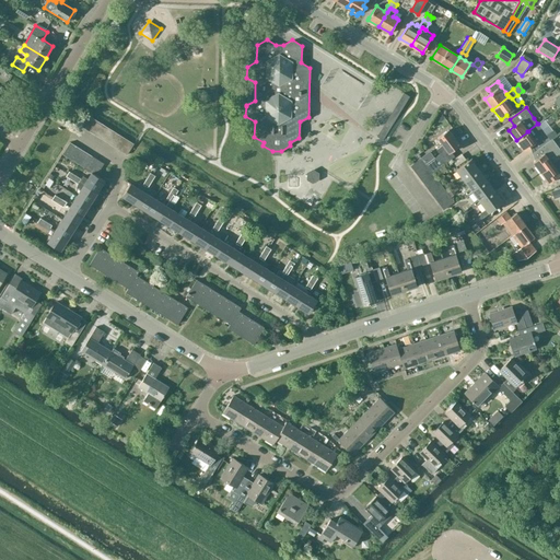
[(85,129),(92,118),(86,115),(80,126),(85,129)]
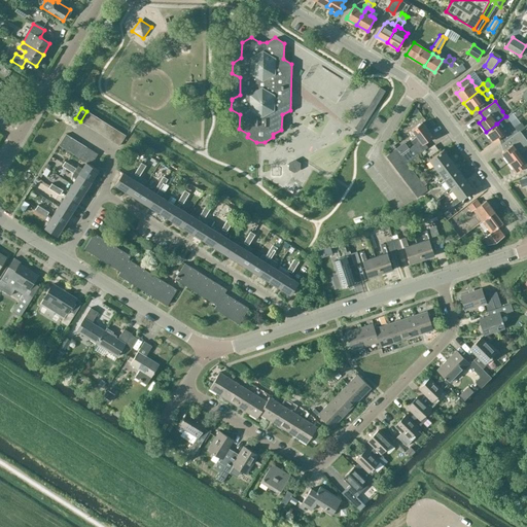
[(517,124),(524,119),(517,108),(511,112),(517,124)]
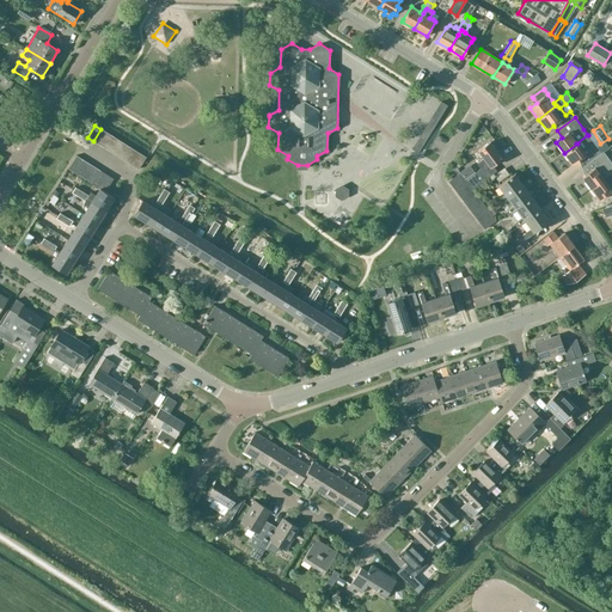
[(101,128),(101,129),(93,141),(98,145),(106,132),(101,128)]
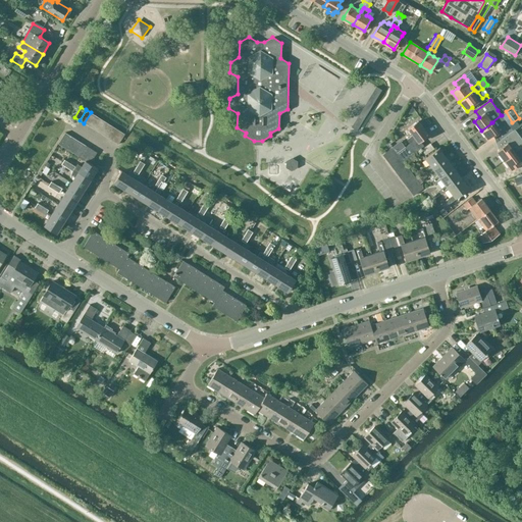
[(96,115),(91,112),(84,123),(89,126),(96,115)]
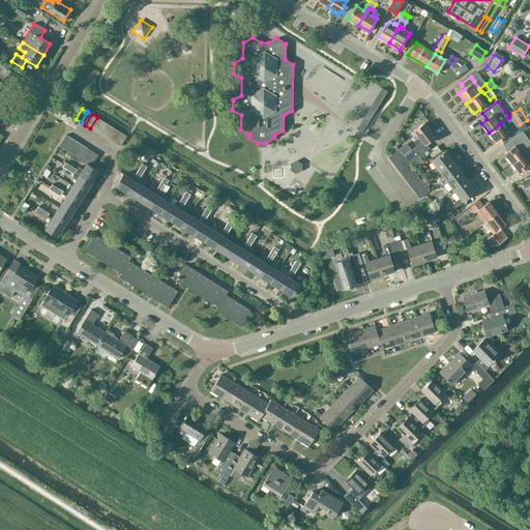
[(95,130),(101,120),(97,117),(90,128),(95,130)]
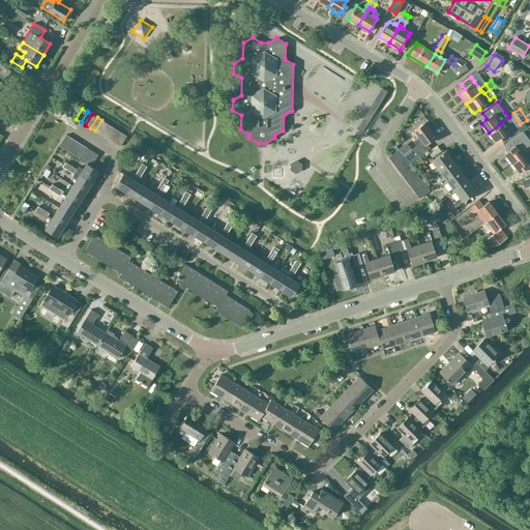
[(521,133),(513,123),(508,117),(499,124),(500,124),(489,133),(496,143),(502,139),(506,144),(521,133)]
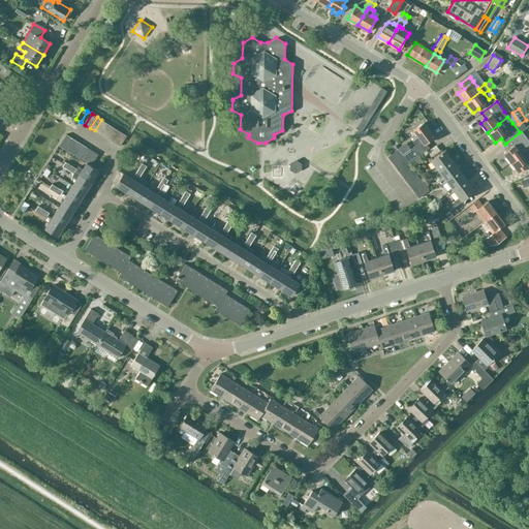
[(95,130),(100,133),(106,123),(101,120),(95,130)]
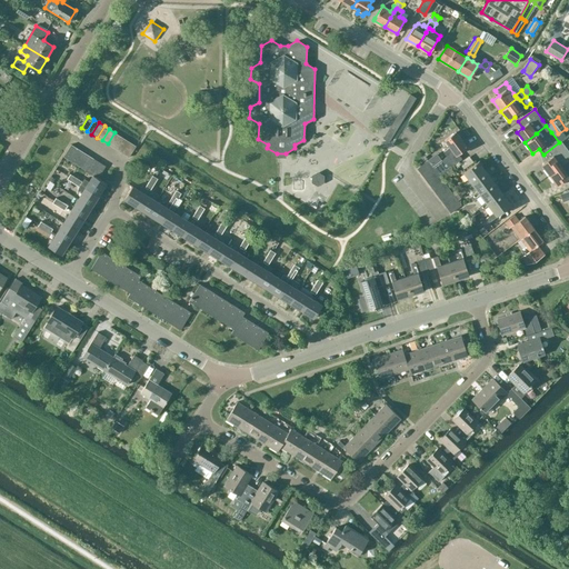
[(108,143),(112,147),(120,136),(115,132),(108,143)]
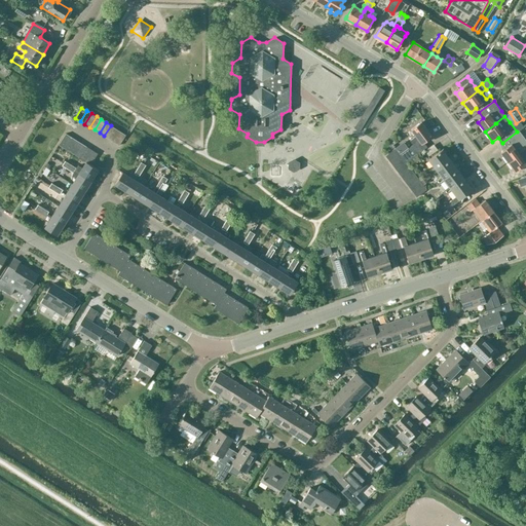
[(400,154),(403,158),(407,162),(426,147),(423,143),(431,136),(421,123),(411,130),(415,137),(410,141),(413,145),(400,154)]
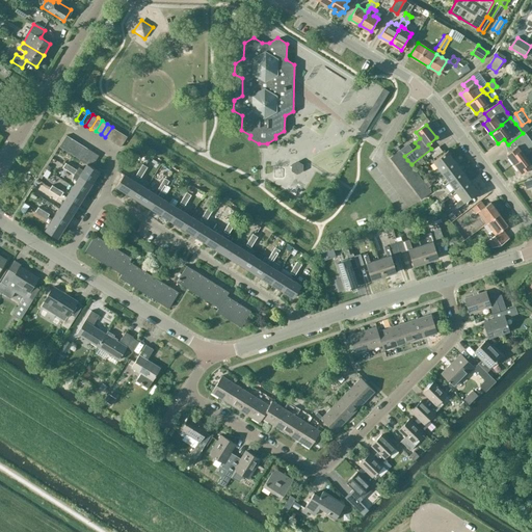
[(116,130),(112,127),(105,137),(110,140),(116,130)]
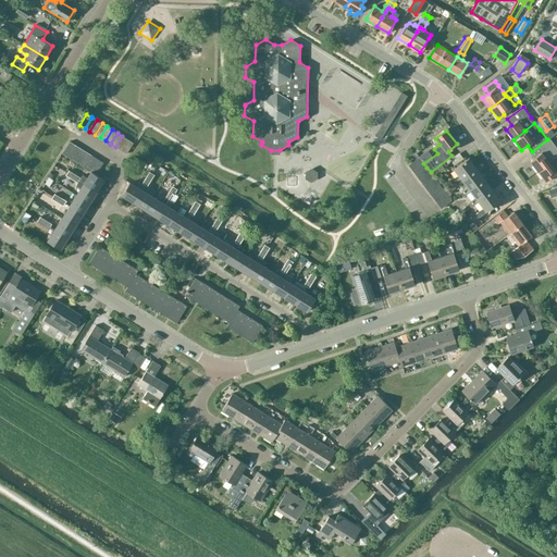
[(127,139),(122,136),(115,147),(120,150),(127,139)]
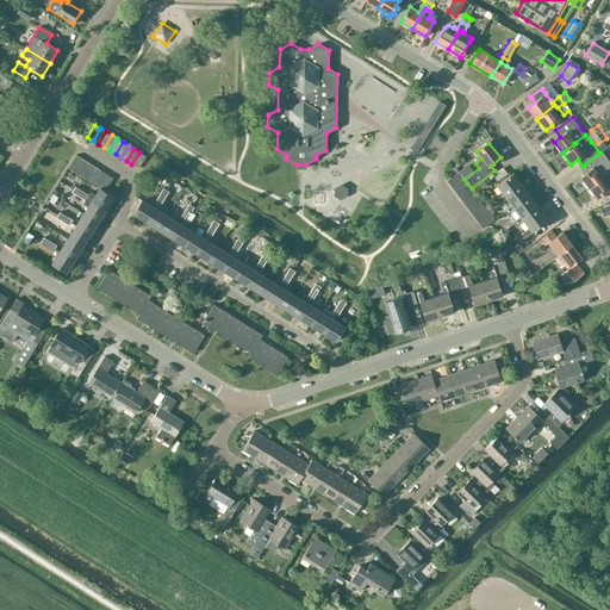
[(585,173),(580,176),(590,188),(602,179),(602,178),(609,170),(609,165),(601,151),(599,153),(583,166),(580,167),(585,173)]
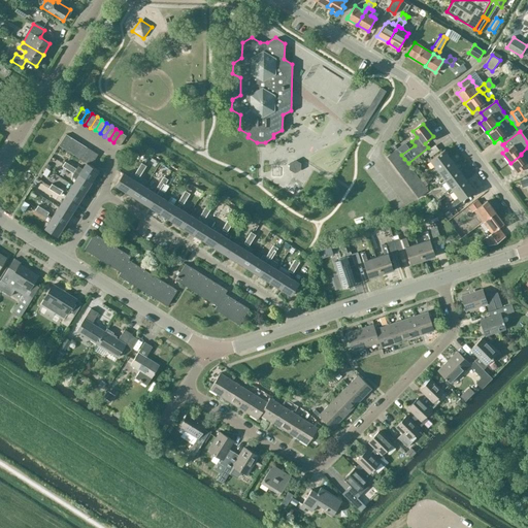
[(121,132),(113,142),(120,146),(127,136),(121,132)]
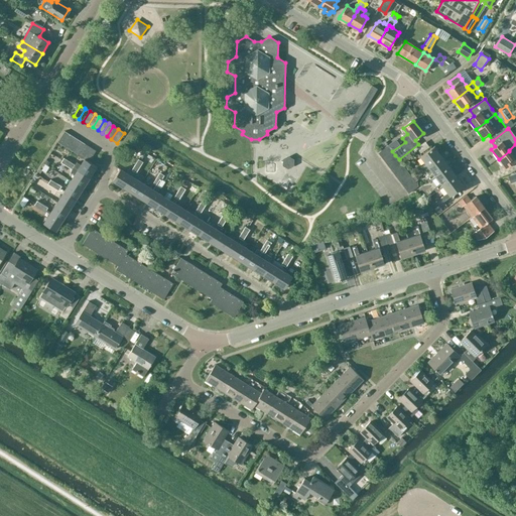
[(70,135),(65,131),(57,142),(63,145),(70,135)]
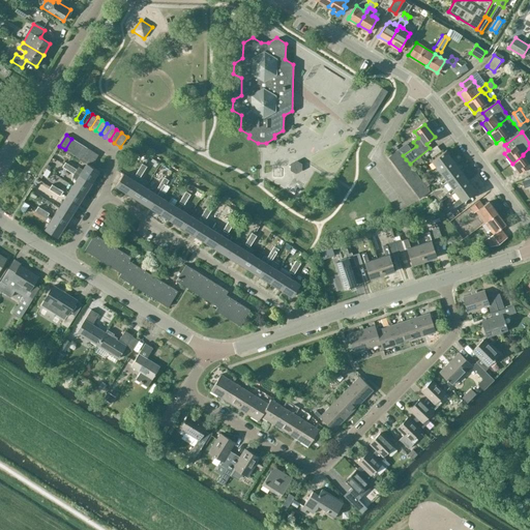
[(65,149),(70,153),(78,142),(71,139),(65,149)]
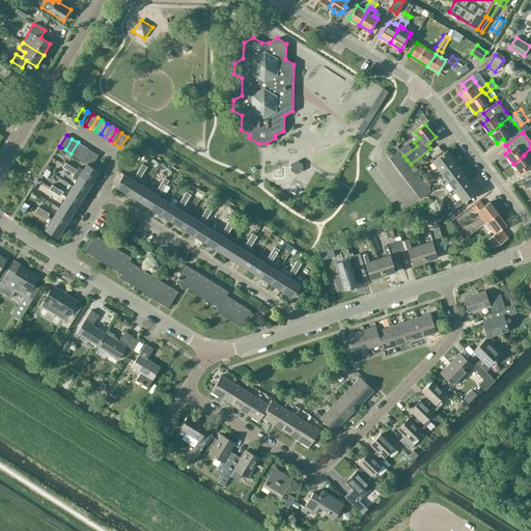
[(408,152),(416,145),(411,139),(402,145),(408,152)]
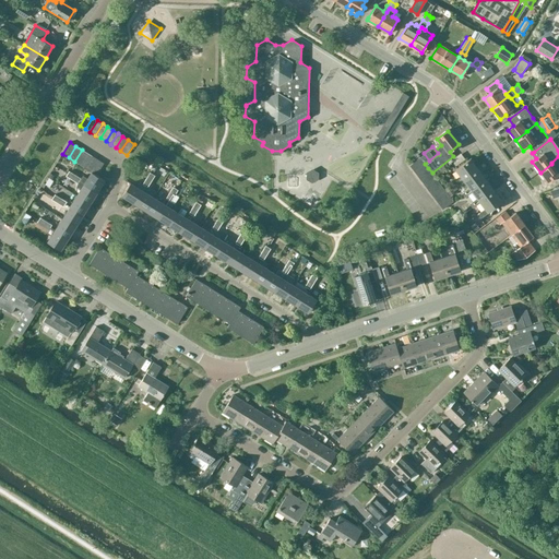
[(82,150),(74,162),(80,165),(87,153),(82,150)]
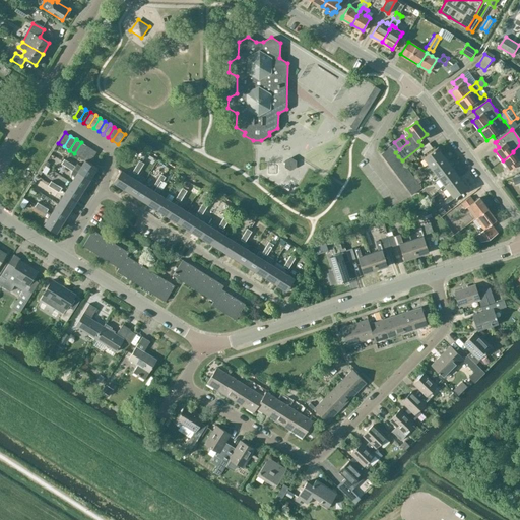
[(86,145),(81,142),(74,153),(79,156),(86,145)]
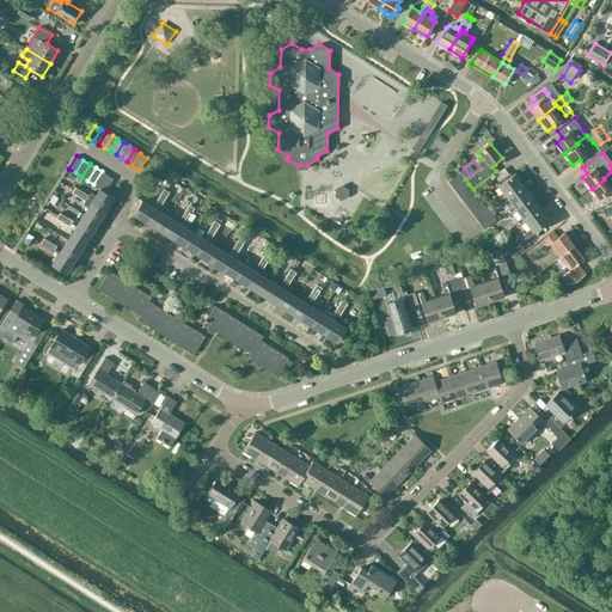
[(93,184),(99,188),(99,189),(108,176),(102,171),(93,184)]
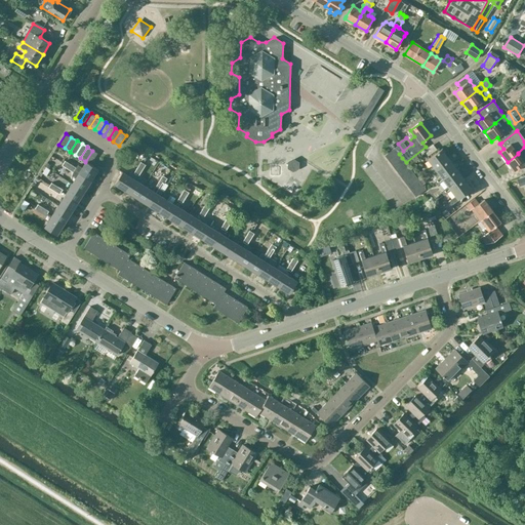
[(385,156),(389,161),(399,153),(395,148),(385,156)]
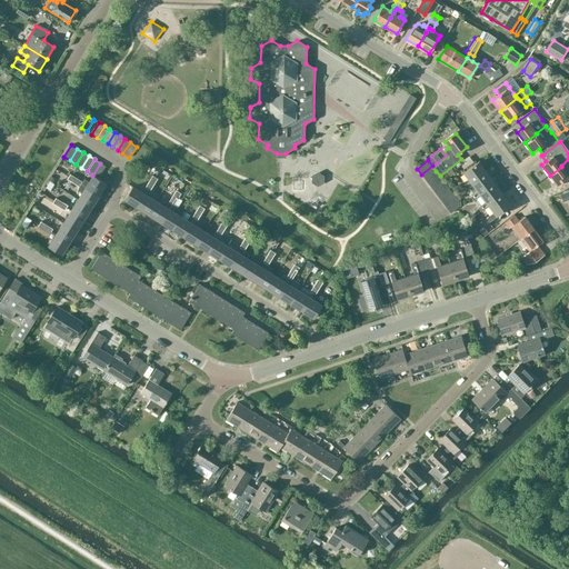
[(465,191),(472,186),(488,173),(479,162),(463,173),(470,181),(461,187),(465,191)]
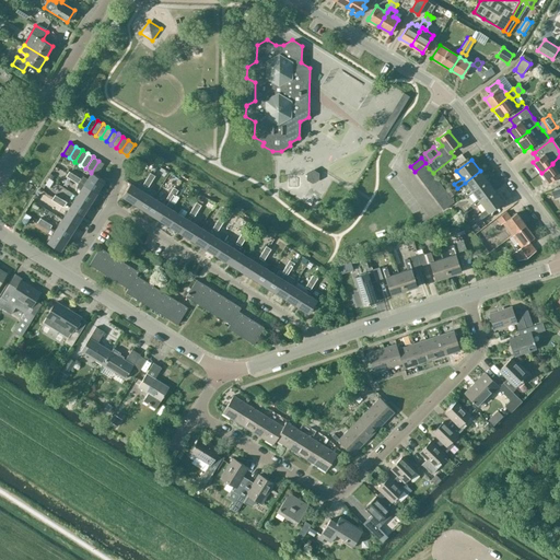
[(104,164),(98,161),(91,173),(96,175),(104,164)]
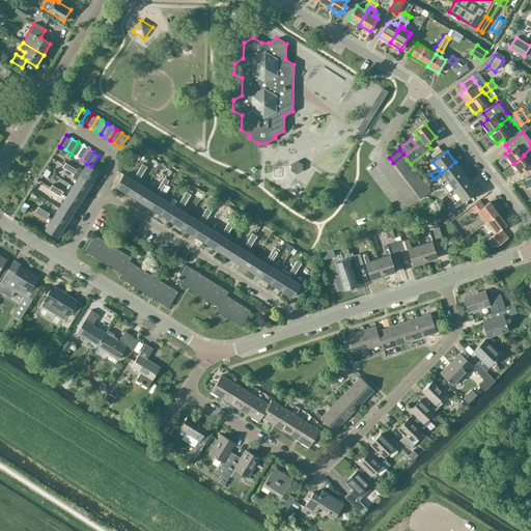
[(407,160),(403,156),(403,155),(393,163),(396,167),(407,160)]
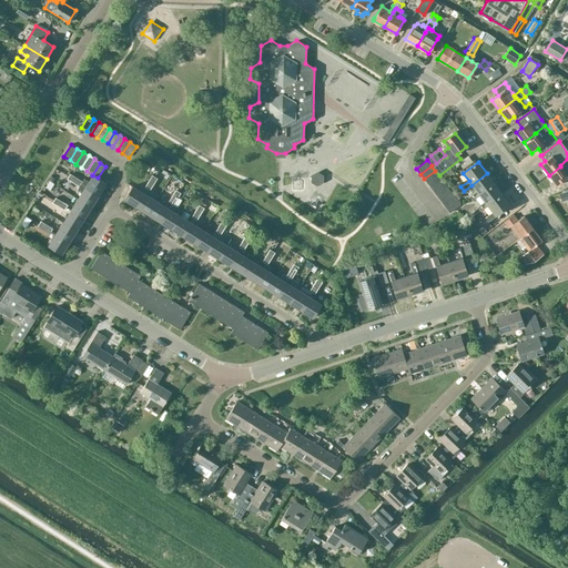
[(557,186),(567,176),(567,171),(566,173),(560,166),(549,175),(557,186)]
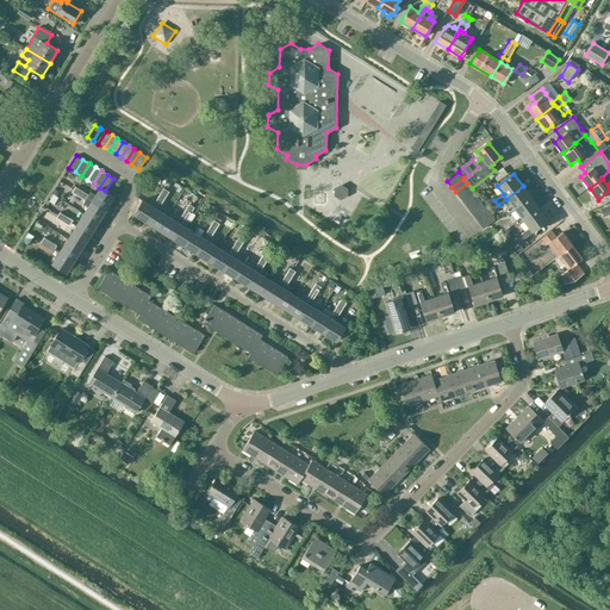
[(467,184),(455,192),(460,198),(472,188),(467,184)]
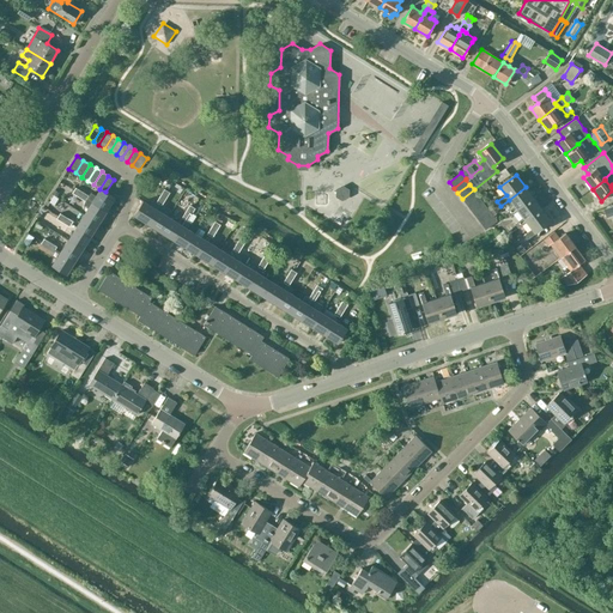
[(343,187),(338,190),(338,196),(343,199),(347,196),(347,190),(343,187)]
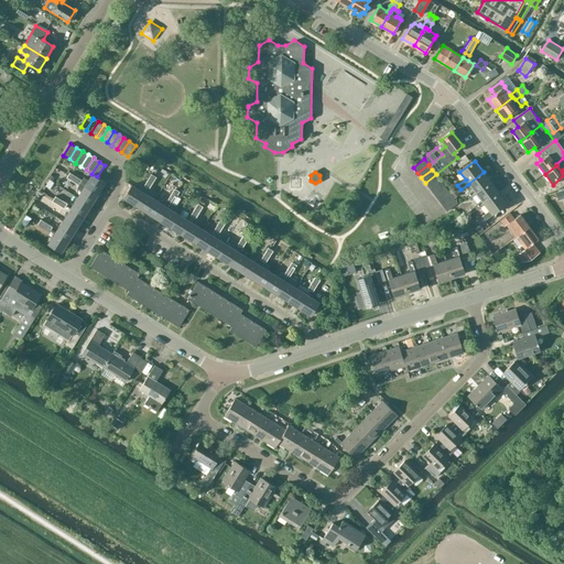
[(469,201),(477,194),(491,183),(484,172),(468,184),(474,191),(466,196),(469,201)]
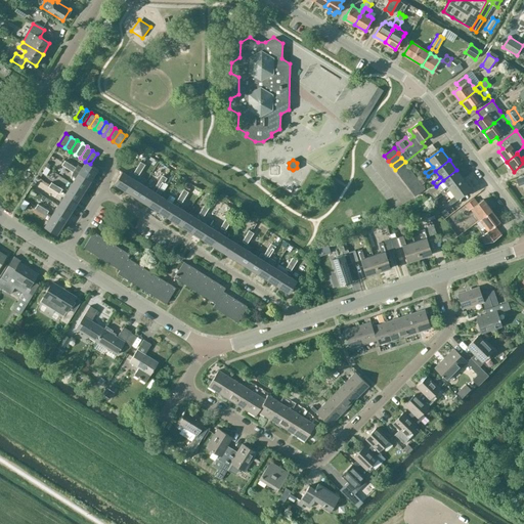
[(61,165),(68,169),(71,164),(66,161),(61,165)]
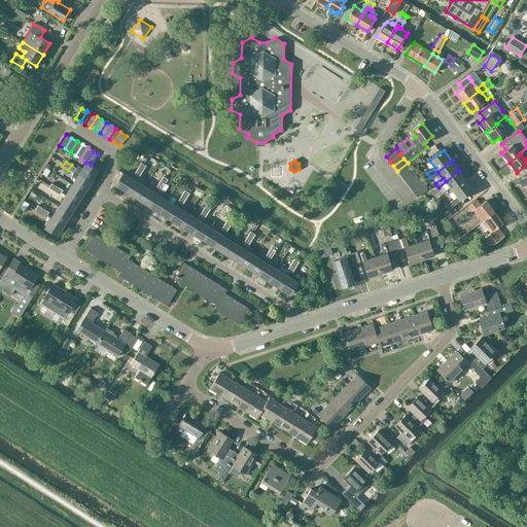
[(75,171),(92,181),(98,170),(91,165),(85,163),(85,162),(81,168),(78,166),(77,168),(75,171)]
